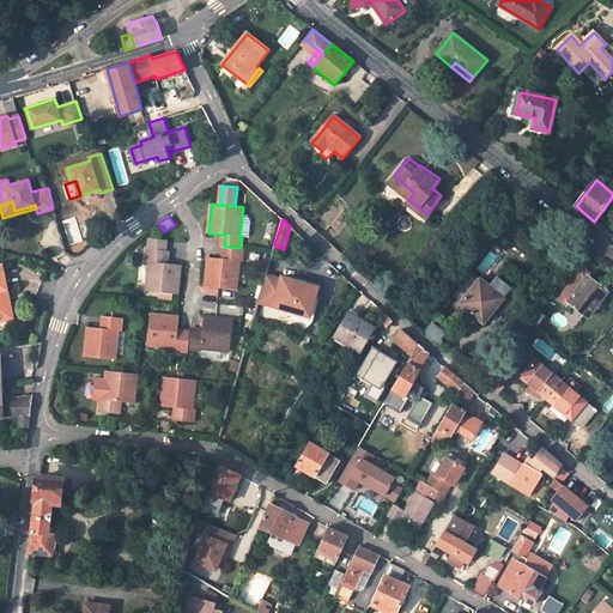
[(147,240),(147,249),(164,250),(165,241),(147,240)]
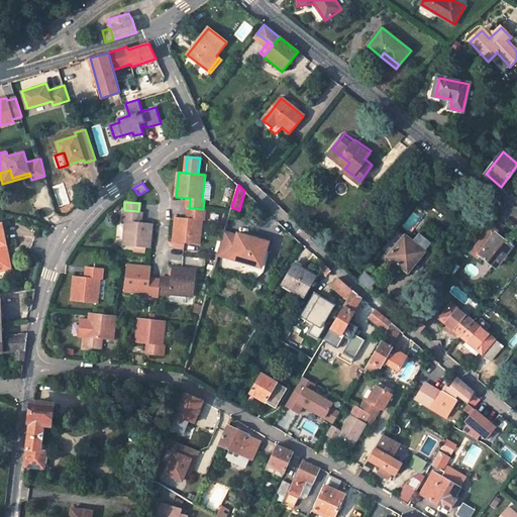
[(176,217),(173,241),(199,245),(202,220),(204,220),(205,209),(203,209),(191,208),(191,219),(187,218),(176,217)]
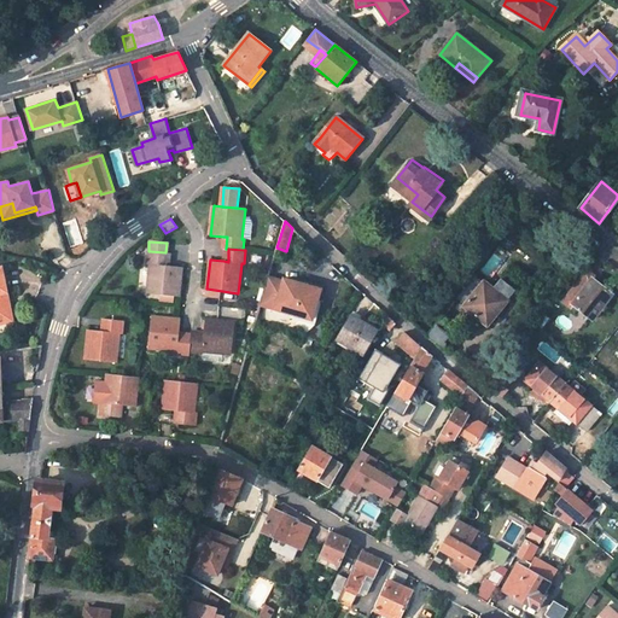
[(164,266),(165,252),(149,251),(147,263),(151,263),(147,293),(161,295),(161,301),(173,302),(174,296),(179,297),(181,267),(169,266),(164,266)]
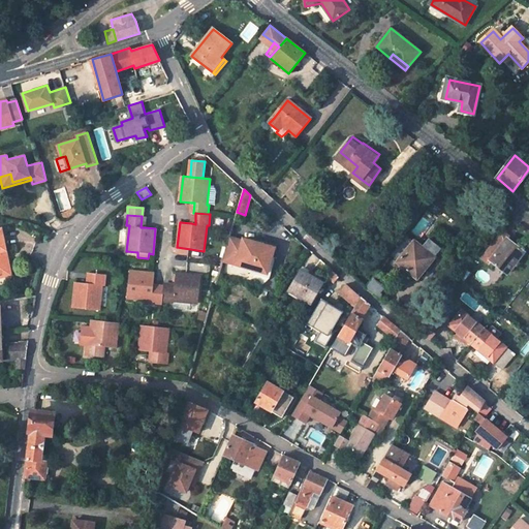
[(503,231),(481,258),(488,263),(490,260),(507,274),(524,252),(507,239),(509,236),(503,231)]
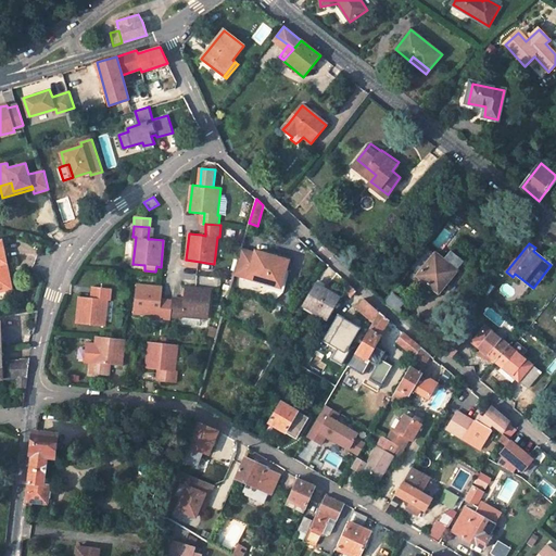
[(417,276),(439,293),(464,262),(451,252),(443,261),(436,253),(434,254),(428,249),(413,267),(419,274),(417,276)]
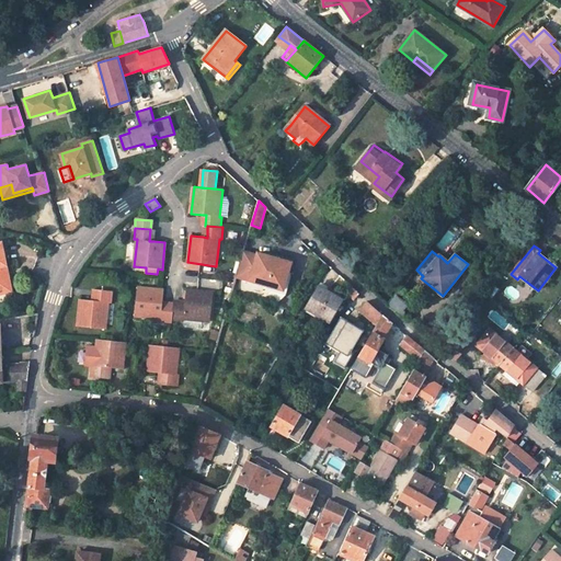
[(237,275),(283,289),(290,263),(259,254),(258,256),(243,252),(237,275)]
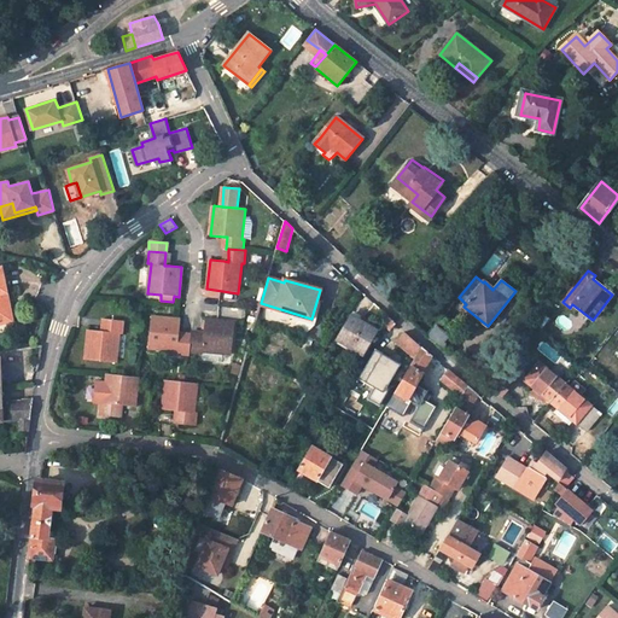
[(13,321),(10,303),(5,304),(6,310),(3,312),(5,324),(13,321)]
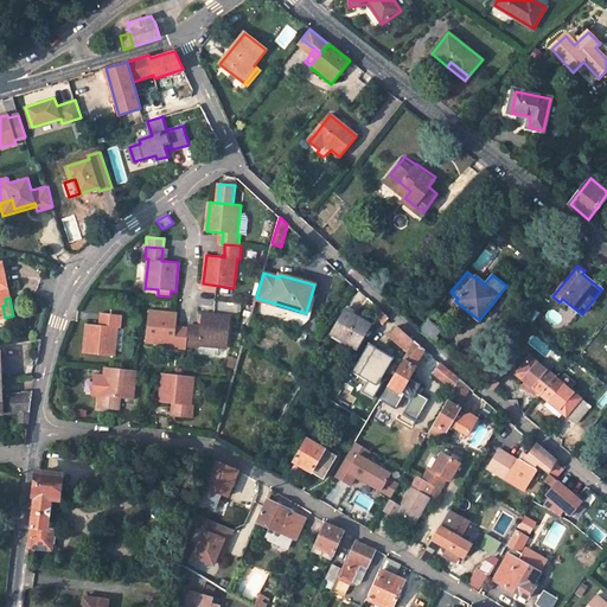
[(330,333),(357,350),(370,330),(371,326),(344,310),(330,333)]
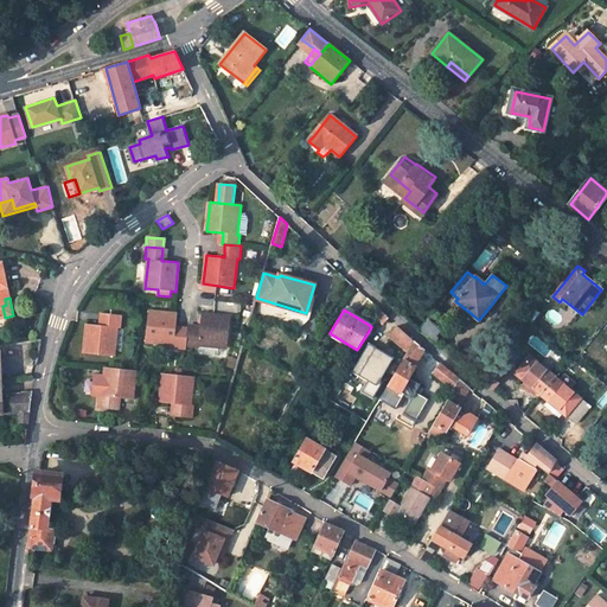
[(177,314),(148,311),(145,342),(174,345),(173,347),(186,349),(186,346),(187,332),(174,332),(176,326),(177,314)]
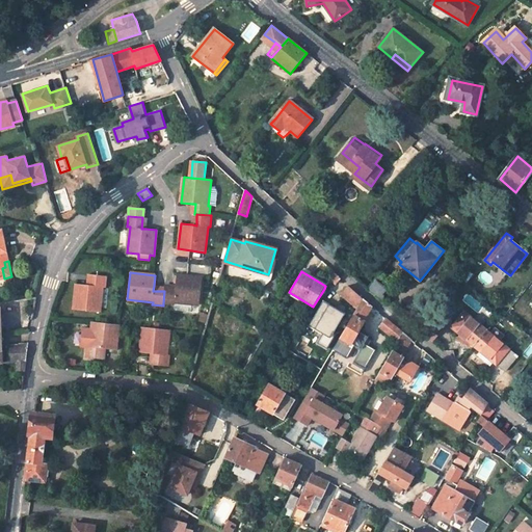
[(329,292),(340,278),(334,272),(325,286),(324,289),(329,292)]
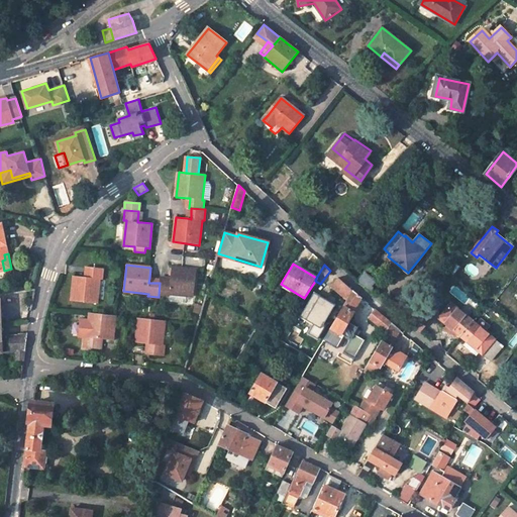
[(74,276),(72,301),(97,303),(100,279),(102,279),(103,269),(90,267),(89,278),(85,277),(74,276)]
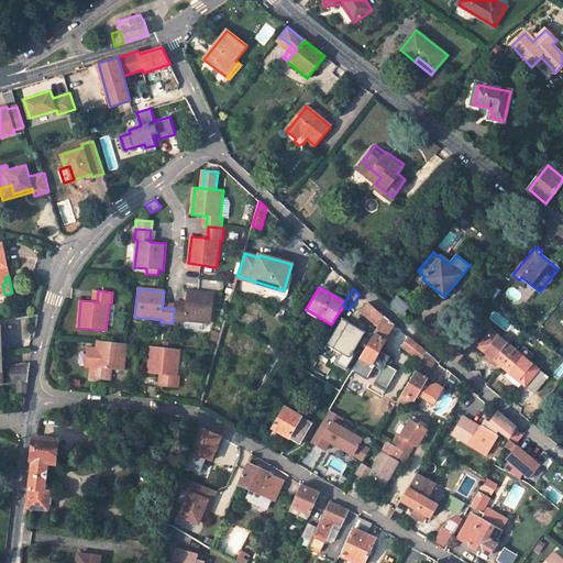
[(184,320),(210,322),(213,294),(188,290),(186,302),(186,307),(175,306),(174,308),(173,321),(183,322),(184,320)]
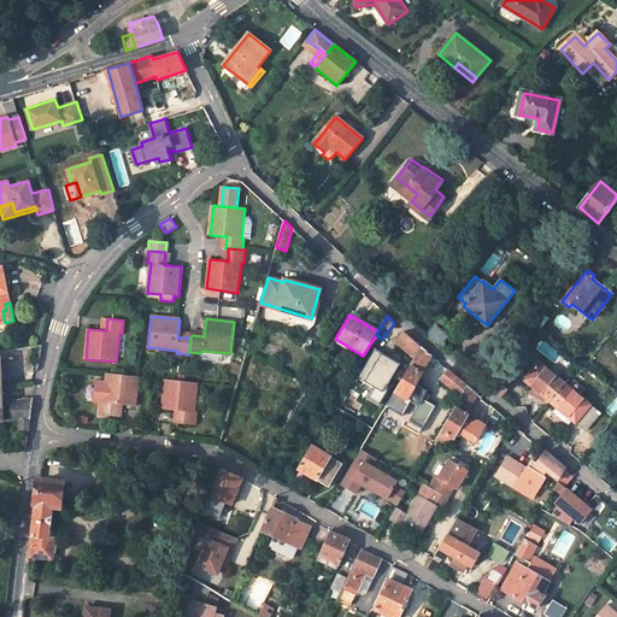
[(446,344),(445,341),(450,336),(436,325),(427,336),(440,347),(444,346),(445,345),(446,344)]
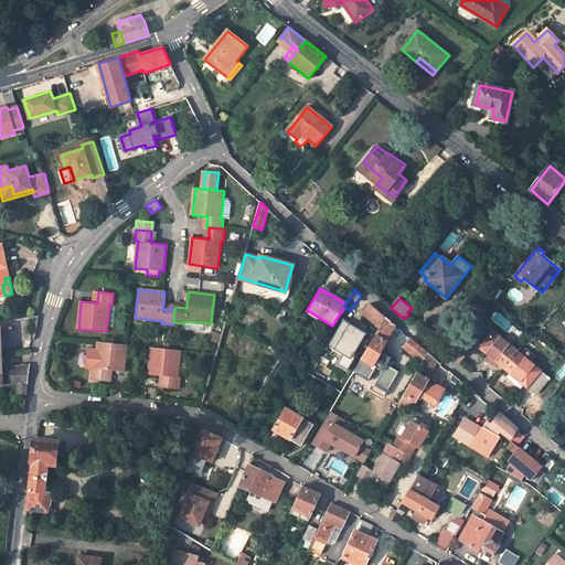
[(363,312),(379,328),(384,318),(370,305),(363,312)]
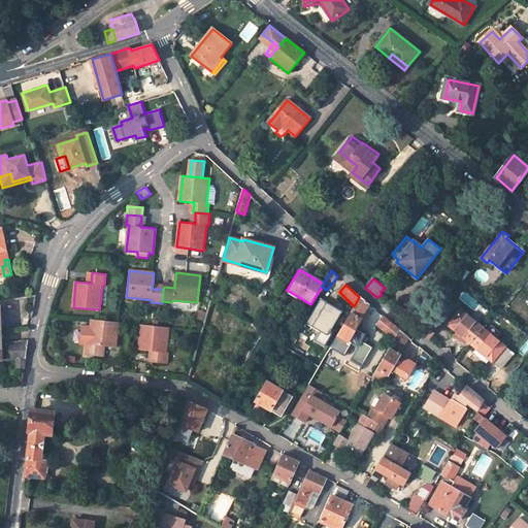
[(352,343),(358,347),(350,359),(361,366),(373,347),(362,340),(366,333),(356,328),(362,318),(361,318),(369,304),(359,297),(354,306),(329,349),(343,357),(352,343)]
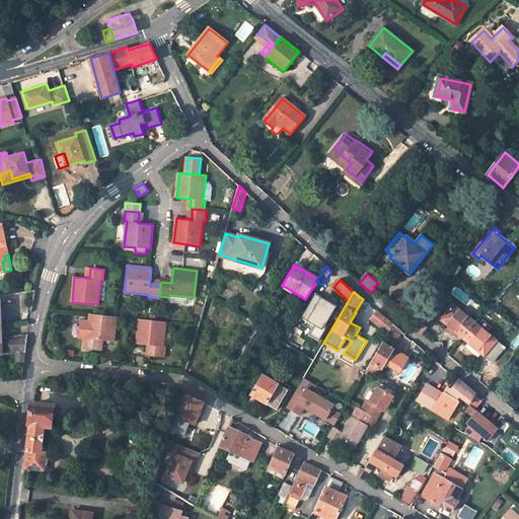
[(309,335),(319,341),(327,325),(325,324),(336,308),(327,303),(328,302),(315,294),(301,317),(314,325),(309,335)]
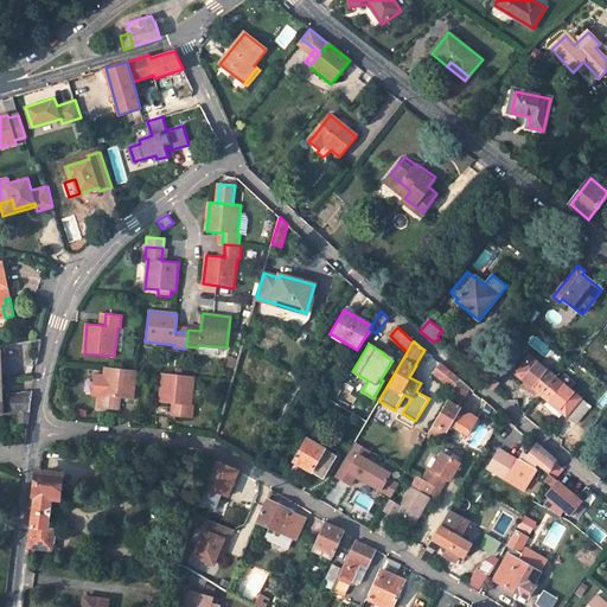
[(556,377),(530,356),(516,374),(541,396),(556,377)]
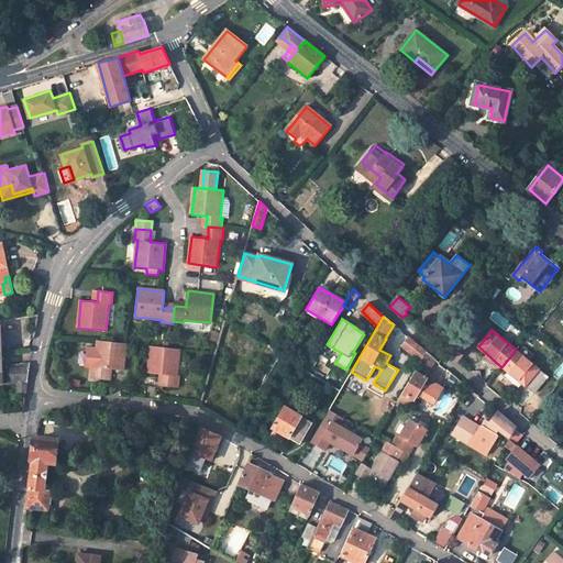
[(403,345),(421,362),(427,352),(409,338),(403,345)]
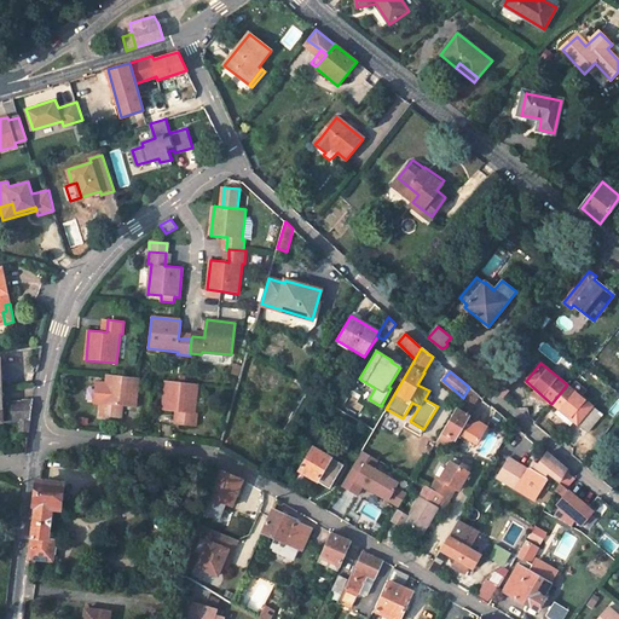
[(136,408),(139,377),(106,375),(106,385),(96,383),(94,403),(102,404),(100,416),(116,417),(117,405),(122,406),(136,408)]
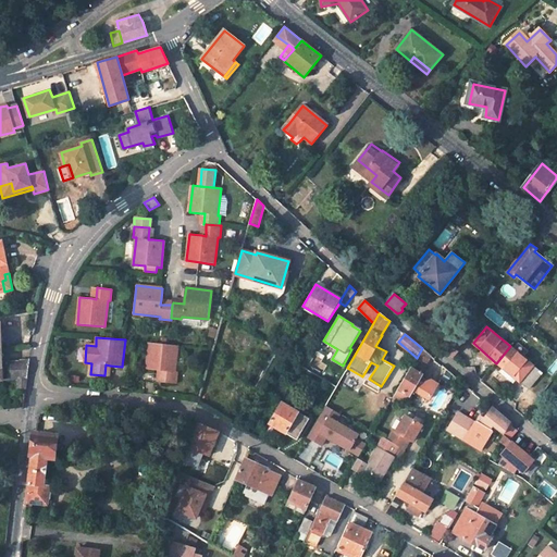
[(177,346),(149,343),(146,369),(159,370),(163,371),(162,382),(176,384),(177,373),(175,373),(177,346)]
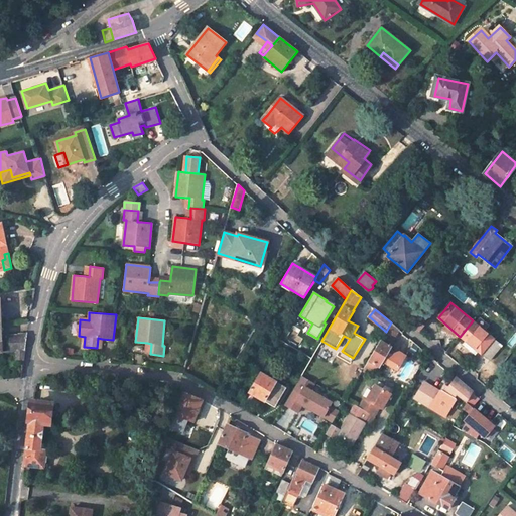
[(483,353),(491,361),(503,346),(473,320),(460,337),(482,355),(483,353)]
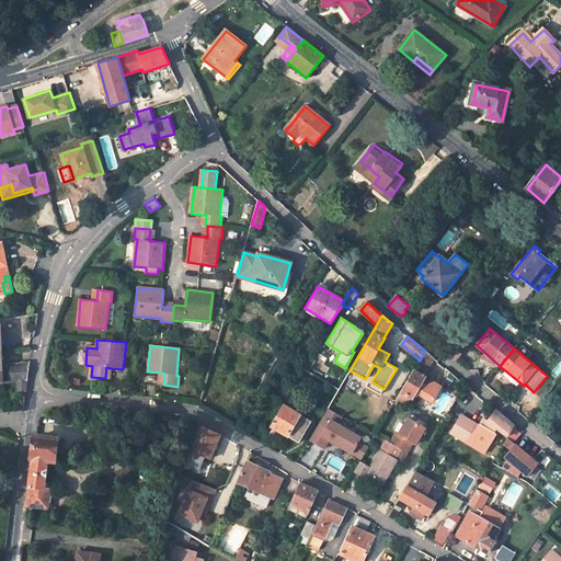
[(434,357),(425,351),(420,361),(414,369),(423,375),(434,357)]
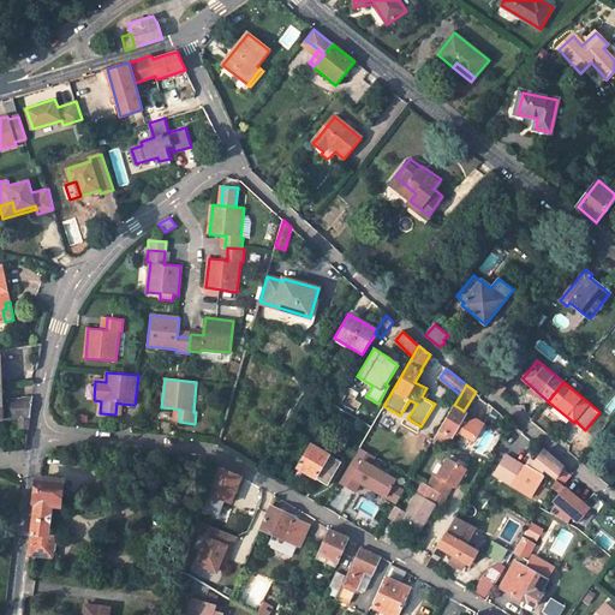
[(33,395),(10,398),(10,419),(19,418),(19,428),(29,428),(33,395)]
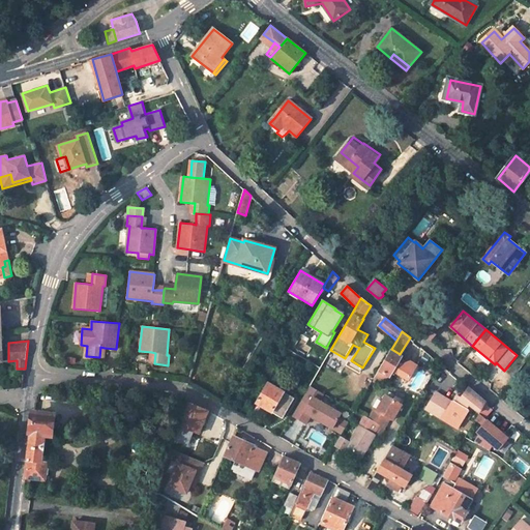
[(400,354),(391,349),(374,378),(383,384),(388,376),(389,376),(393,370),(409,379),(417,364),(410,360),(403,364),(399,361),(402,355),(400,354)]
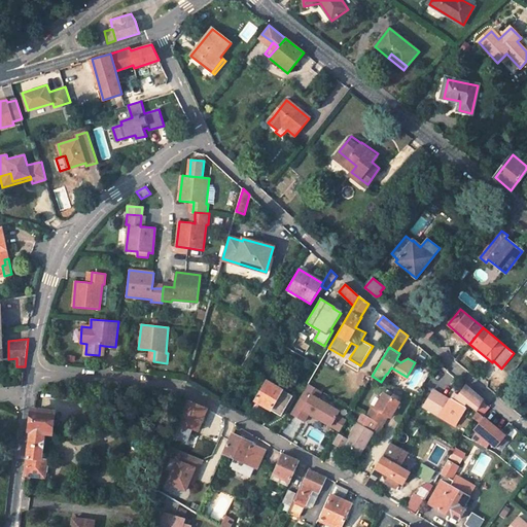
[(254,399),(280,416),(292,396),(266,381),(254,399)]
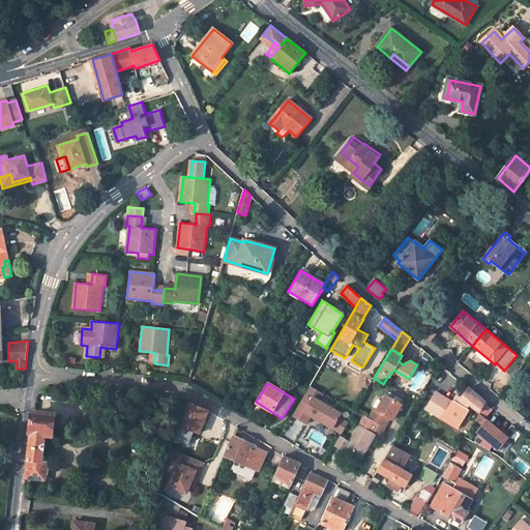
[(311,415),(342,433),(348,422),(339,417),(342,413),(319,400),(323,393),(310,385),(292,415),(305,423),(311,415)]
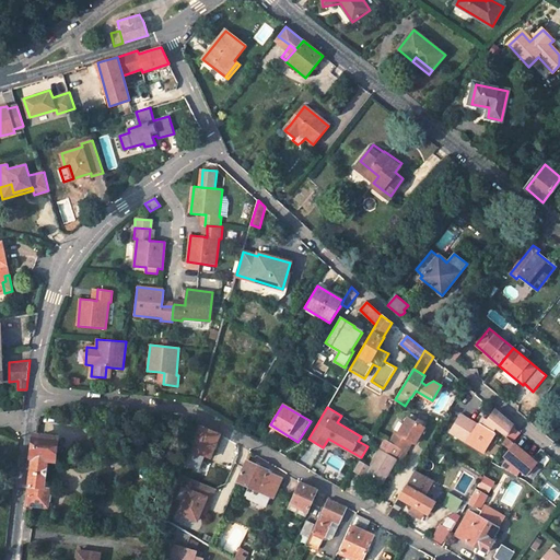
[(478,423),(461,413),(450,431),(468,442),(483,451),(488,443),(496,431),(493,430),(496,427),(506,435),(513,424),(499,412),(496,410),(491,415),(487,420),(482,416),(478,423)]
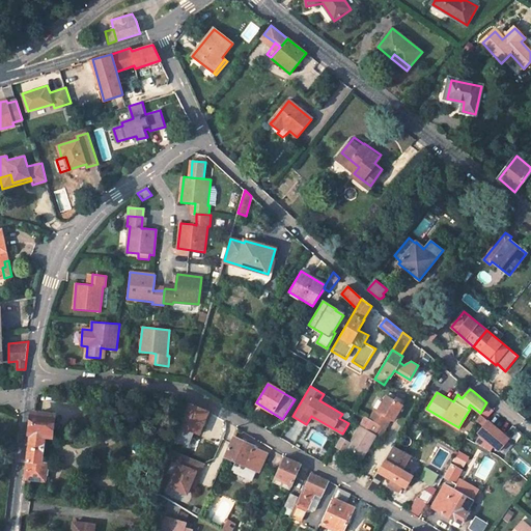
[(462,398),(466,393),(462,390),(457,394),(462,398)]
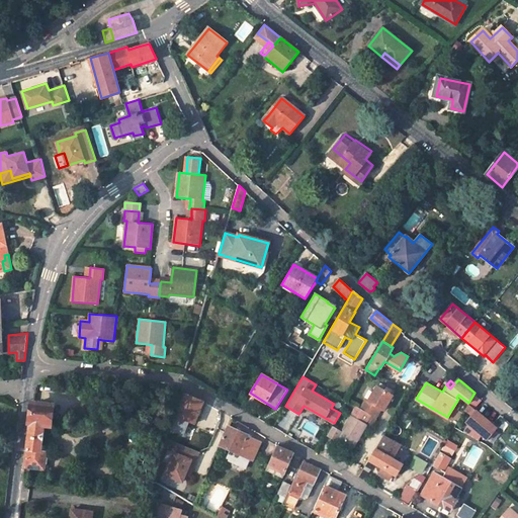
[(497,385),(493,390),(500,396),(504,392),(497,385)]
